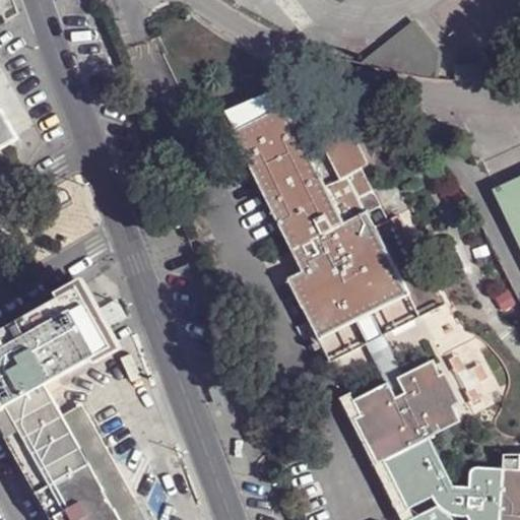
[(398,67),(434,52),(421,23),(386,39),(398,67)]
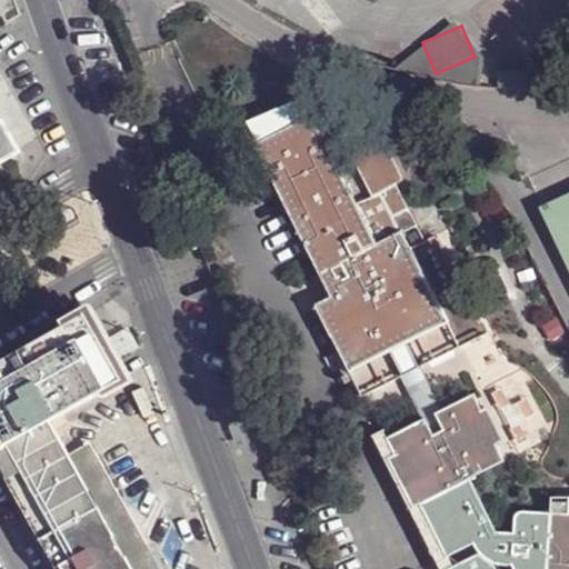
[(312,115),(252,143),(319,273),(328,268),(340,291),(331,296),(316,303),(350,370),(362,395),(403,375),(395,358),(410,350),(418,367),(485,332),(449,261),(428,220),(400,231),(391,216),(409,207),(395,180),(403,176),(382,135),(350,151),(371,193),(356,201),(312,115)]
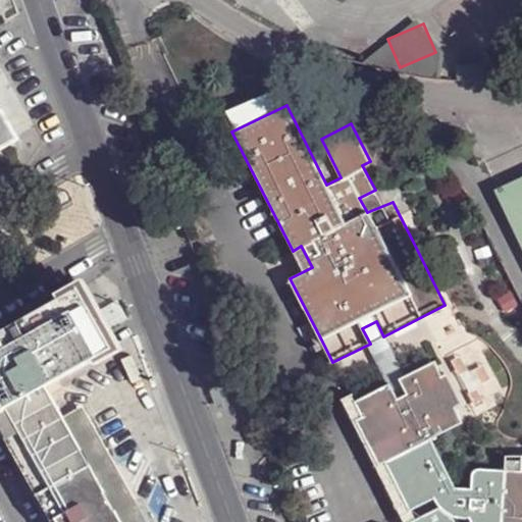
[(0,149),(1,150),(19,139),(2,109),(0,110),(0,149)]
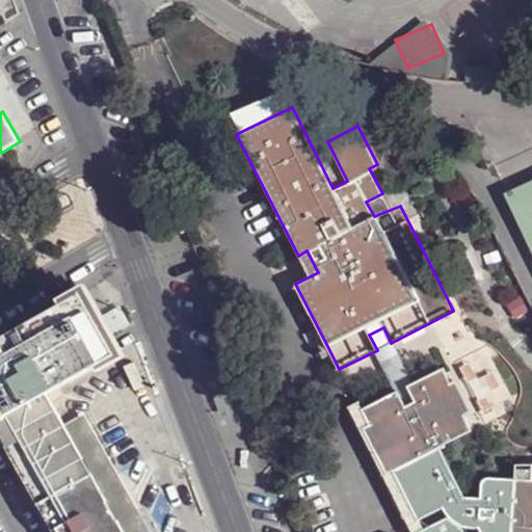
[(531,185),(504,198),(531,259),(531,185)]
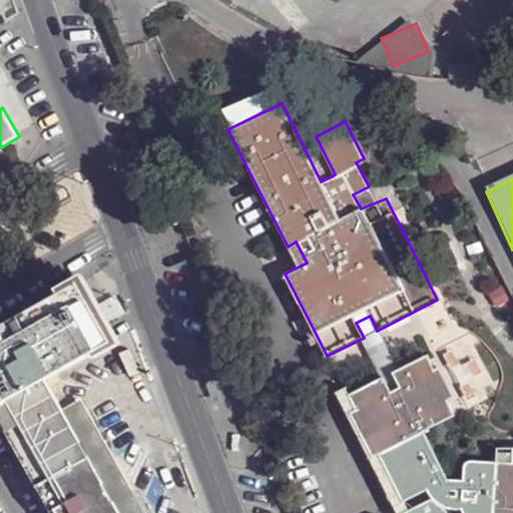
[(288,246),(299,267),(307,263),(296,241),(288,246)]
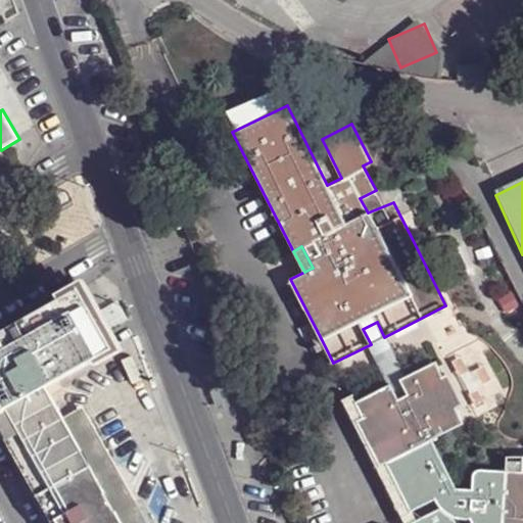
[(81,290),(85,281),(59,295),(61,301),(81,290)]
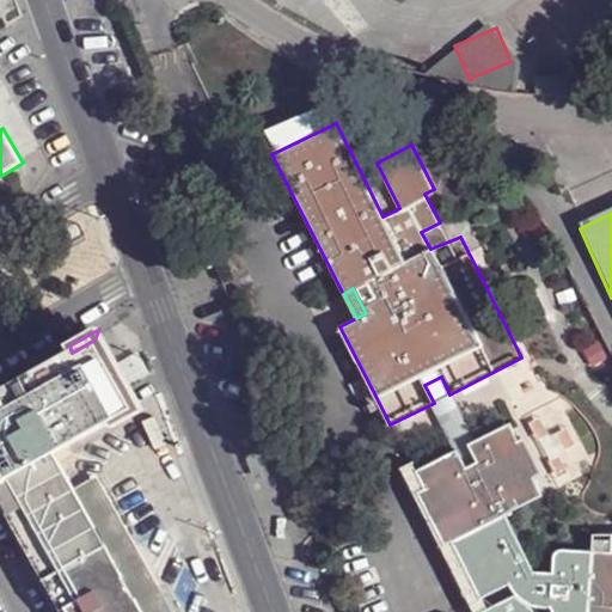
[(146,411),(99,329),(95,340),(134,409),(146,411)]
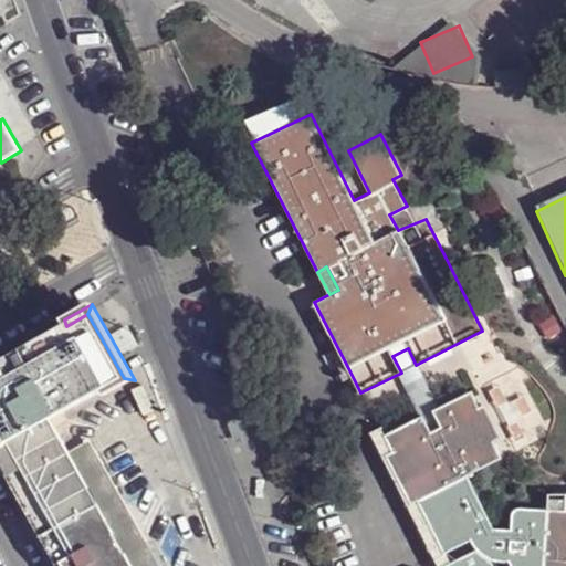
[(0,448),(50,419),(103,390),(124,378),(87,314),(66,326),(0,363),(0,448)]
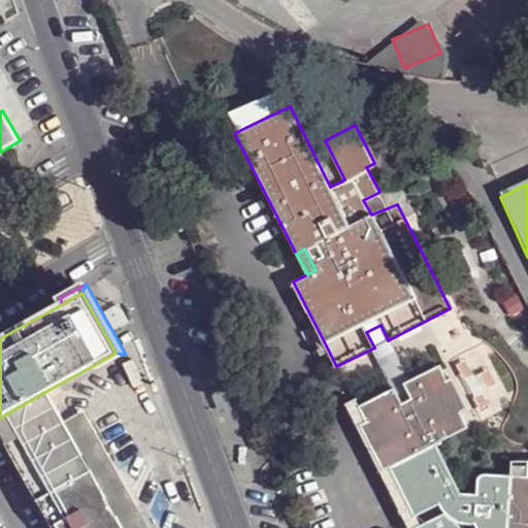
[(366,332),(374,348),(388,340),(381,325),(366,332)]
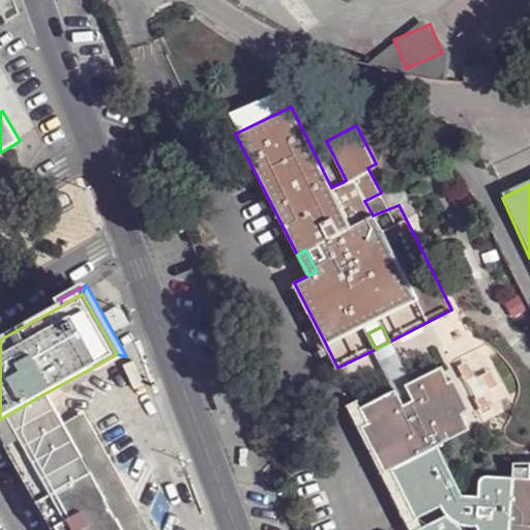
[(126,356),(116,354),(96,365),(100,372),(126,356)]
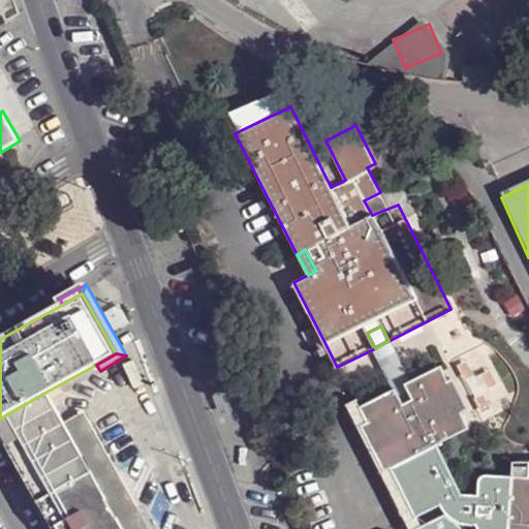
[(412,398),(362,424),(385,469),(400,463),(425,511),(459,495),(466,508),(486,509),(486,519),(490,528),(528,528),(528,470),(517,471),(485,471),(486,492),(468,493),(439,442),(471,426),(440,364),(404,382),(412,398)]
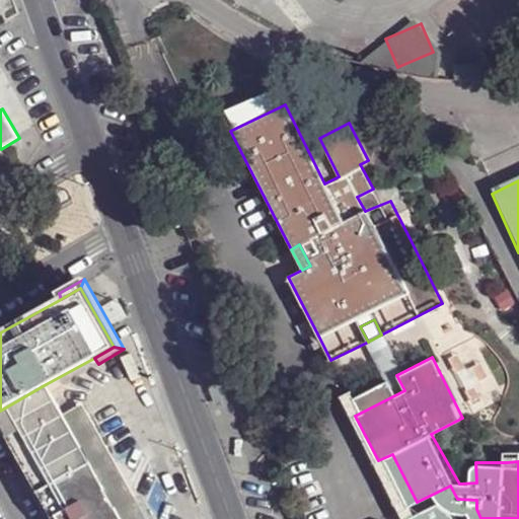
[(121,518),(62,415),(46,384),(0,411),(0,426),(53,518),(121,518)]
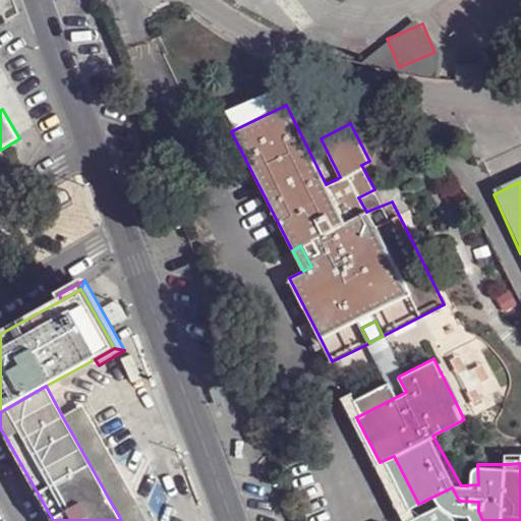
[(62,416),(121,520),(147,520),(141,512),(128,488),(115,465),(107,450),(81,406),(62,416)]
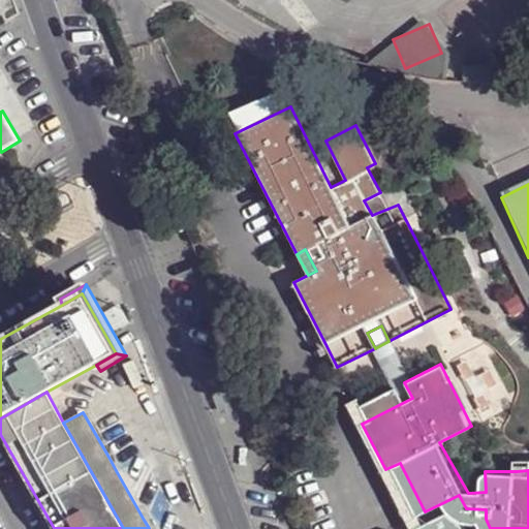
[(528,455),(517,456),(517,471),(528,470),(528,455)]
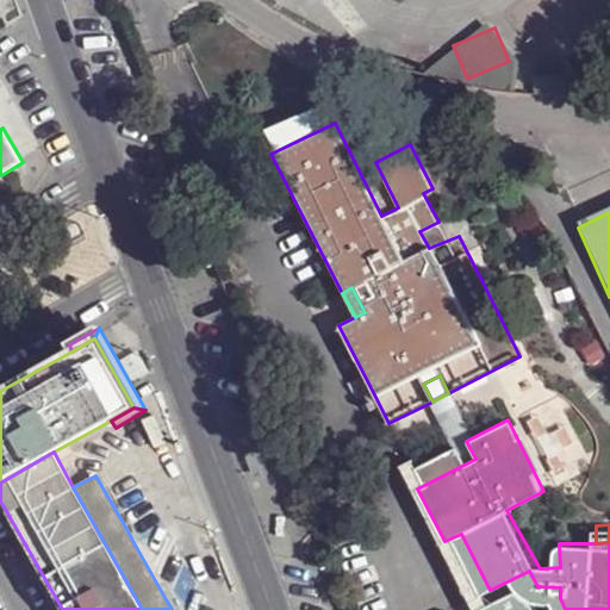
[(462,609),(461,605),(450,609),(546,609),(539,596),(524,586),(475,609),(462,609)]
